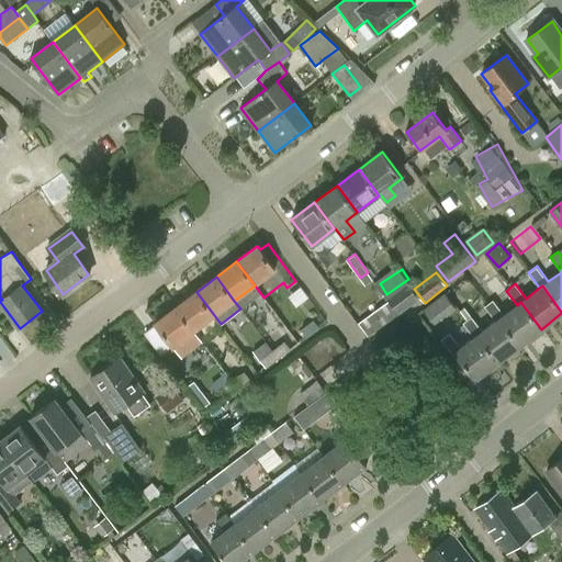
[(197,292),(176,307),(194,330),(214,315),(197,292)]
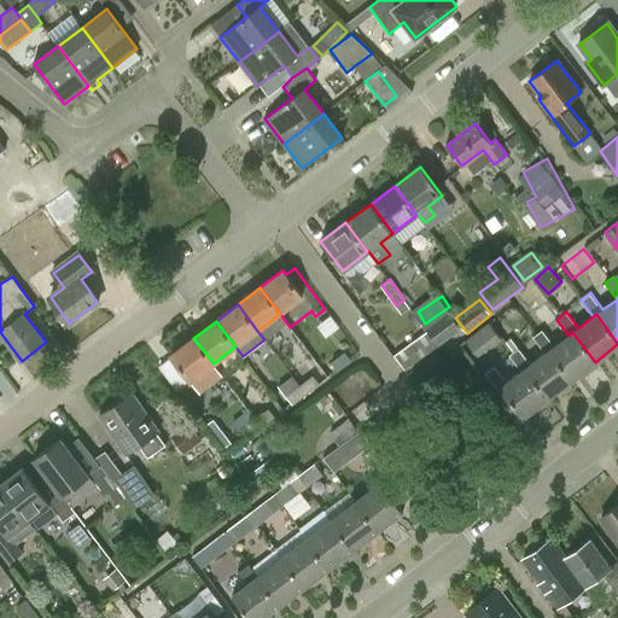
[(427,331),(395,355),(406,369),(438,345),(427,331)]
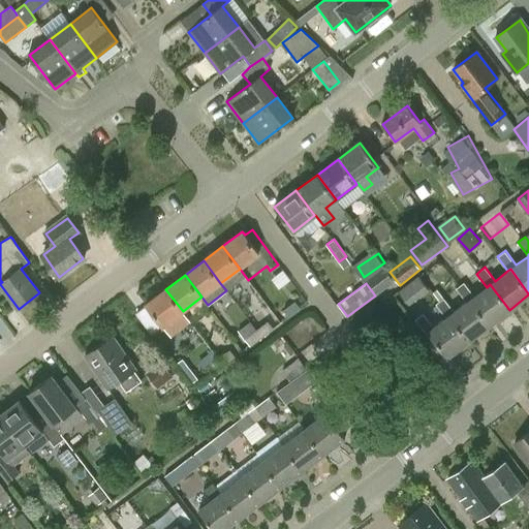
[(470,300),(489,325),(509,310),(490,284),(487,287),(474,297),(464,283),(456,289),(466,303),(470,300)]
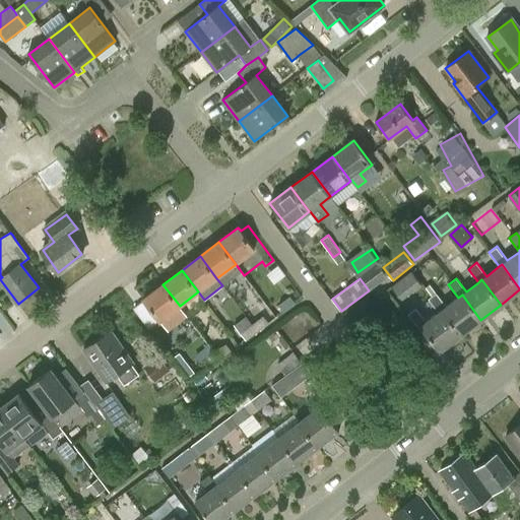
[(180,306),(163,284),(143,299),(169,332),(188,318),(180,306)]
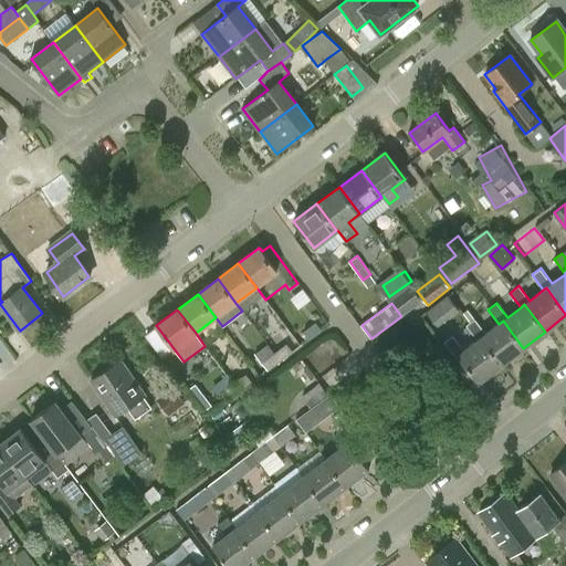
[(481,337),(502,365),(523,348),(503,321),(499,324),(485,334),(474,320),(467,326),(478,339),(481,337)]
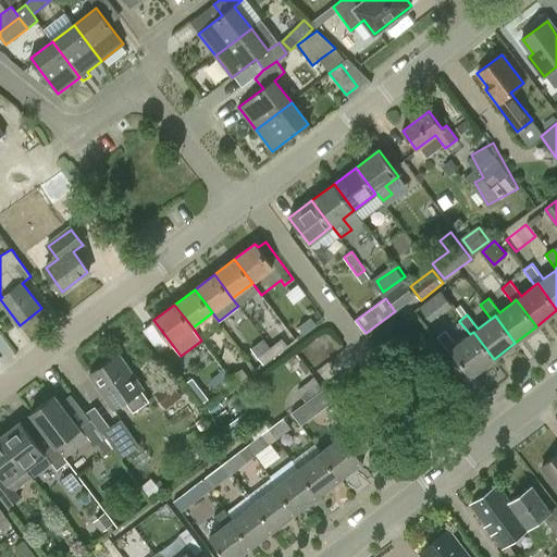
[(298,325),(304,333),(304,334),(317,325),(310,317),(298,325)]
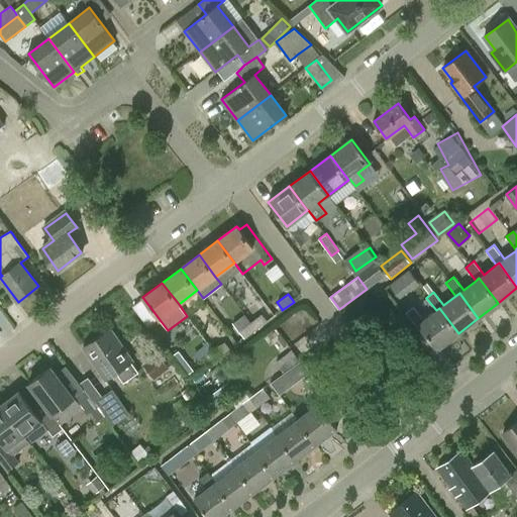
[(251,321),(250,322),(256,330),(268,321),(262,313),(259,315),(250,305),(243,310),(245,313),(251,321)]
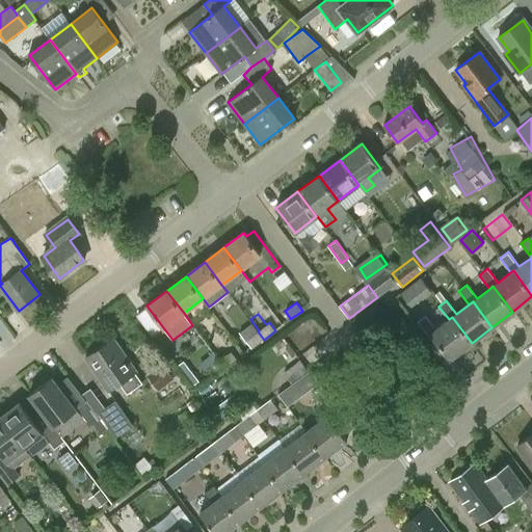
[(452,317),(449,319),(435,329),(426,316),(418,321),(428,336),(431,334),(450,358),(472,343),(452,317)]
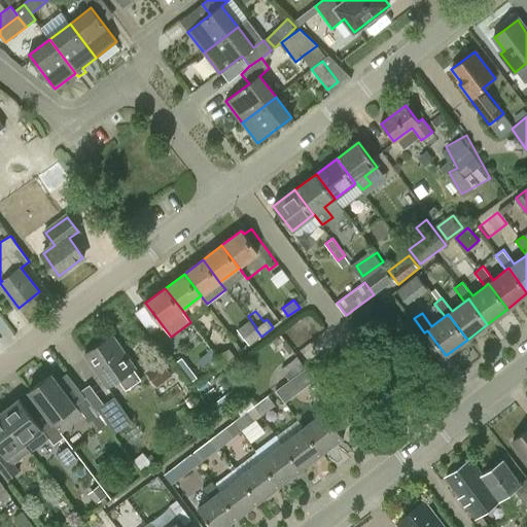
[(238,328),(249,345),(261,337),(255,328),(256,327),(250,319),(238,328)]
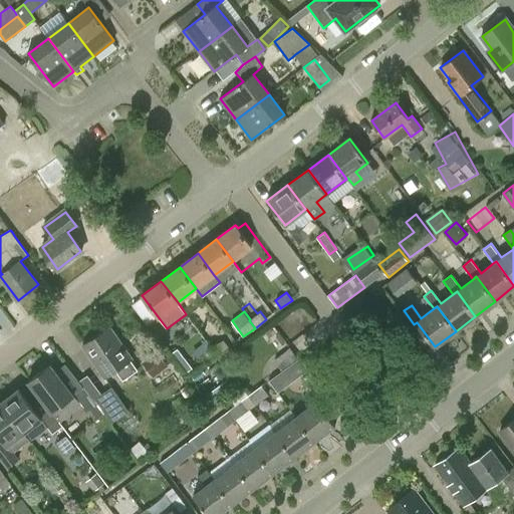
[(123,379),(137,370),(130,360),(133,358),(109,327),(82,346),(104,377),(115,369),(123,379)]
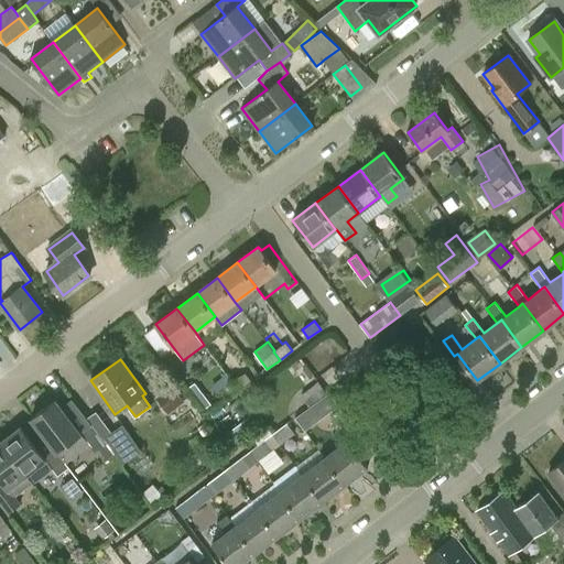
[(232,381),(239,391),(251,382),(243,372),(232,381)]
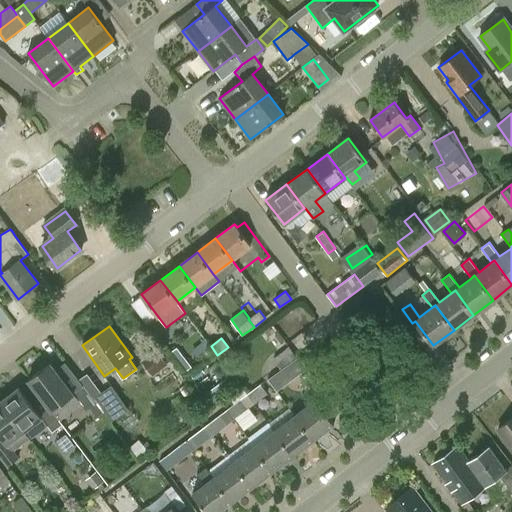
[(217,355),(211,346),(200,354),(205,362),(217,355)]
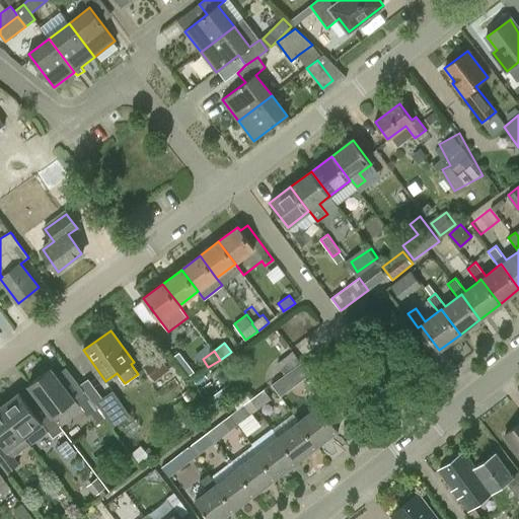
[(284,374),(300,362),(293,353),(277,365),(284,374)]
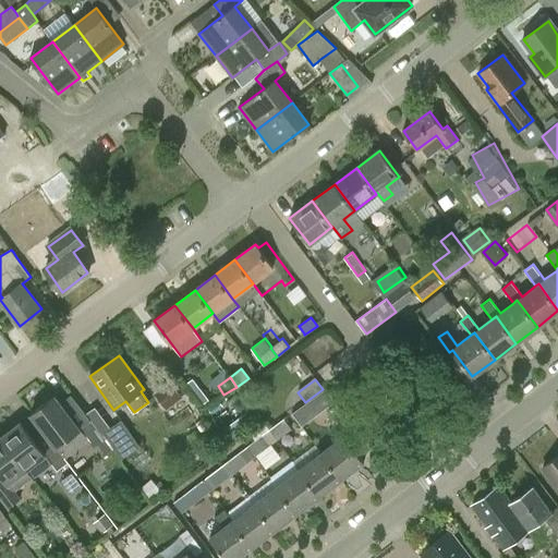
[(155,393),(167,409),(182,397),(171,381),(155,393)]
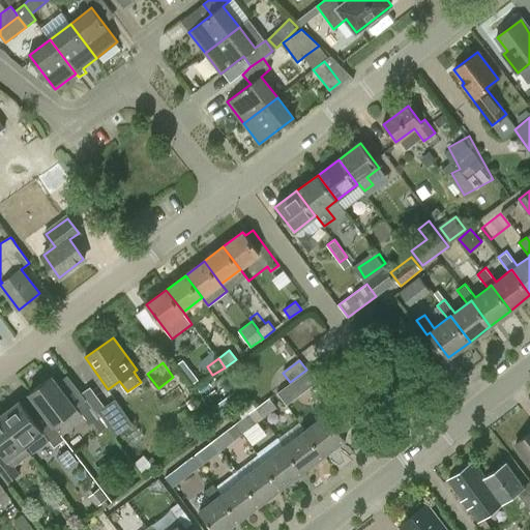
[(49,440),(54,447),(64,439),(53,424),(76,407),(52,376),(29,393),(45,414),(34,421),(42,433),(49,440)]
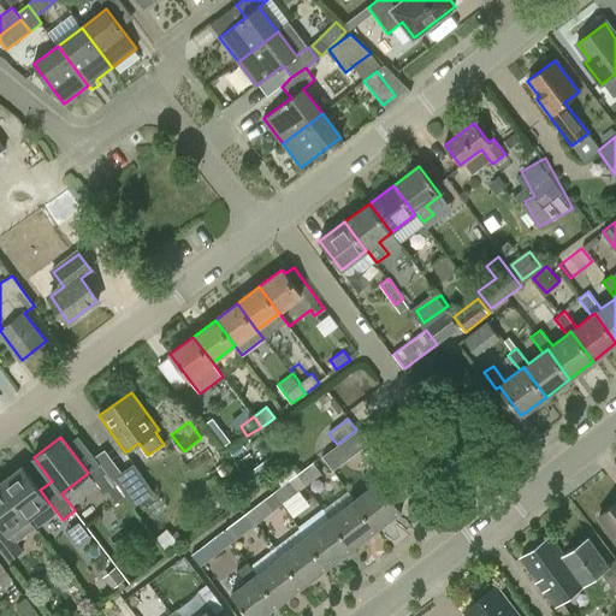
[(347,455),(337,444),(321,456),(331,467),(347,455)]
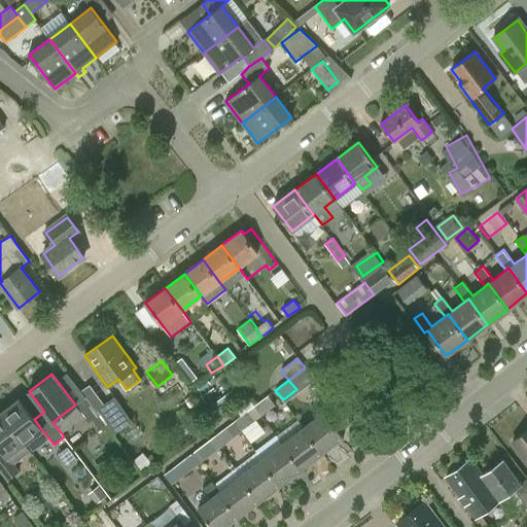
[(218,414),(241,397),(234,387),(211,405),(218,414)]
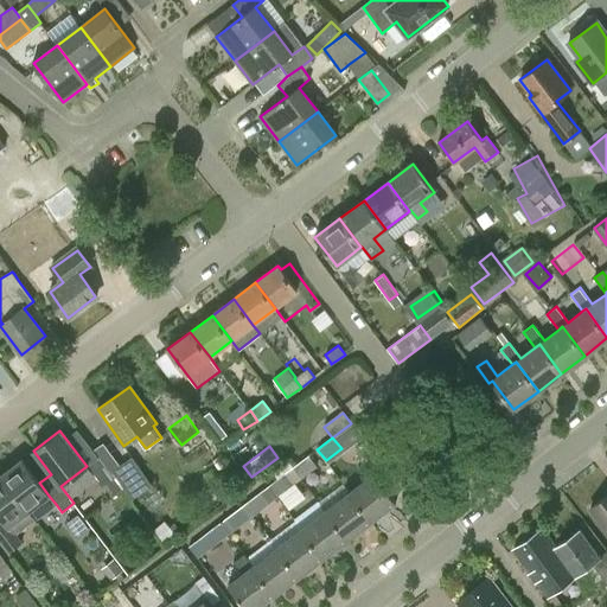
[(294,468),(299,475),(301,479),(317,467),(308,457),(294,468)]
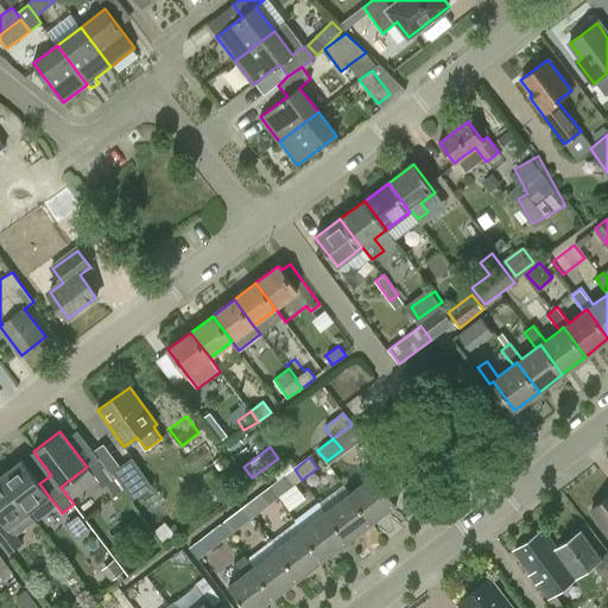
[(152,486),(145,476),(132,458),(113,473),(115,476),(132,500),(152,486)]
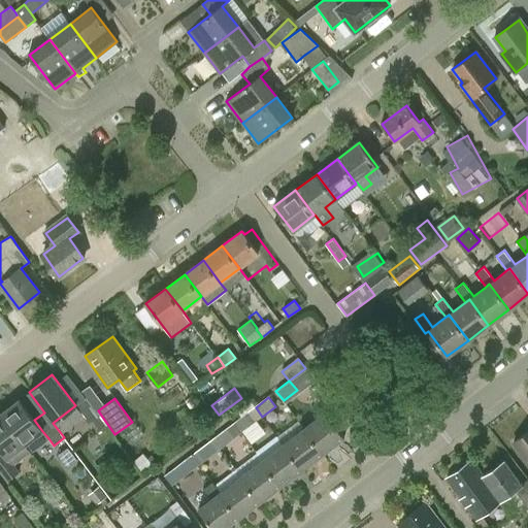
[(48,438),(42,431),(34,420),(19,399),(1,413),(31,452),(48,438)]
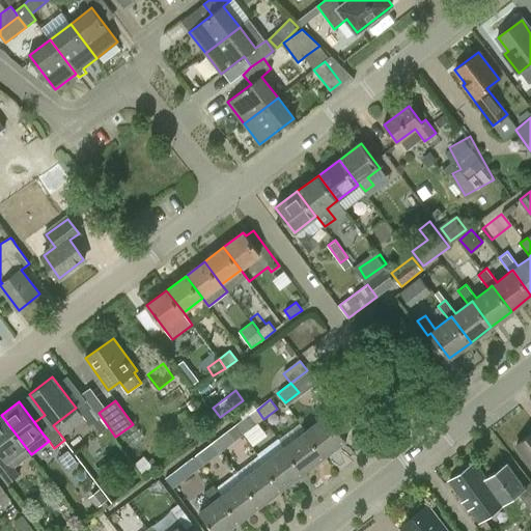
[(80,413),(89,426),(100,419),(89,406),(80,413)]
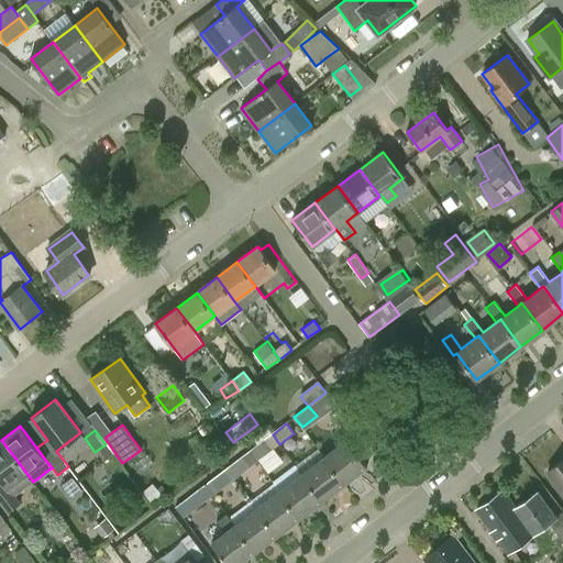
[(33,482),(1,440),(0,440),(0,500),(9,512),(20,504),(14,496),(33,482)]
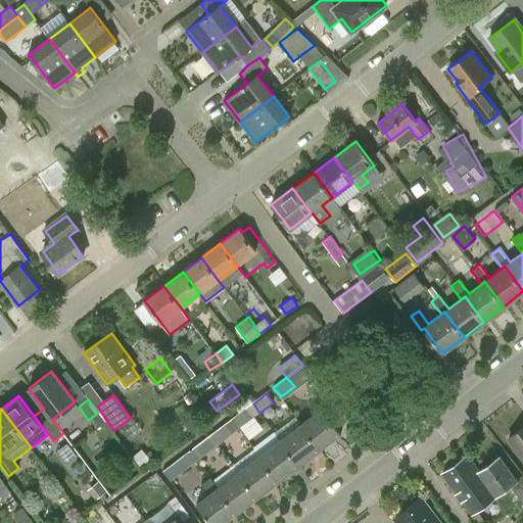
[(239,429),(252,418),(245,409),(232,419),(239,429)]
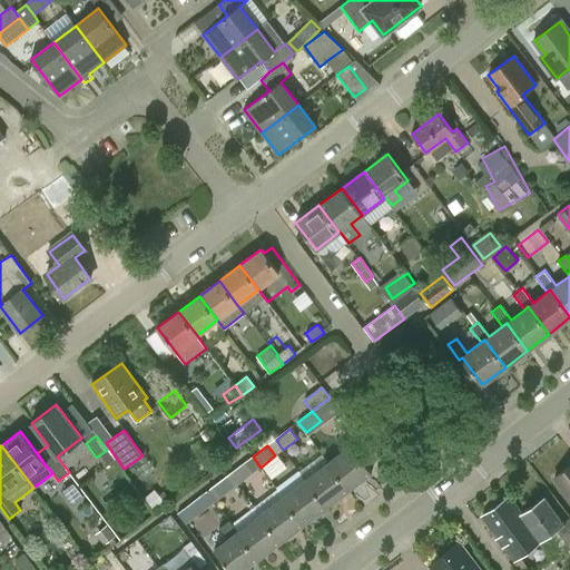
[(352,445),(351,446),(328,463),(349,490),(372,472),(352,445)]
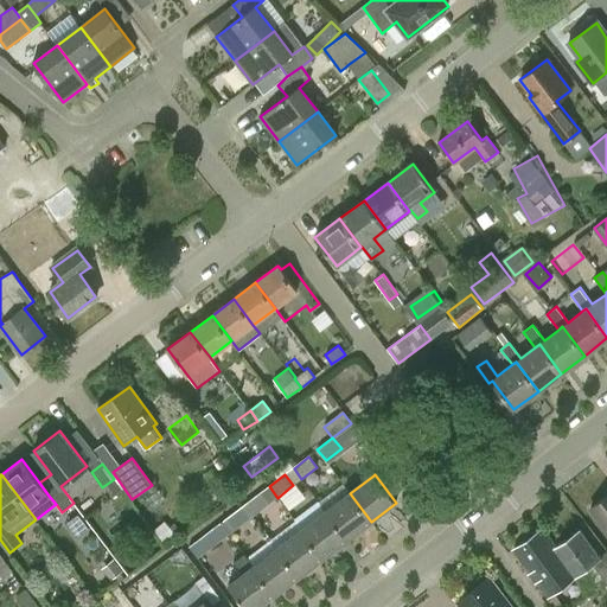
[(244,505),(253,516),(278,498),(269,486),(244,505)]
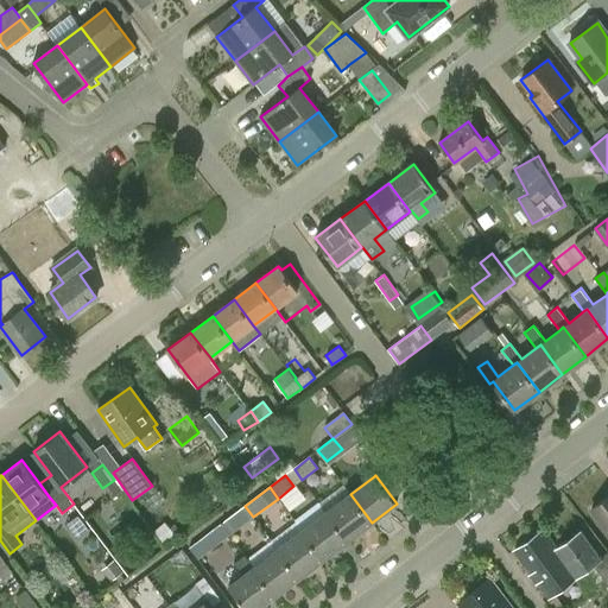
[(348,540),(372,523),(350,494),(327,512),(348,540)]
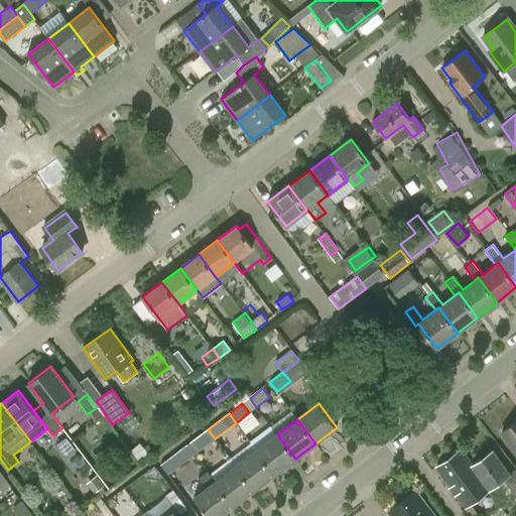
[(515,421),(502,432),(515,449),(515,421)]
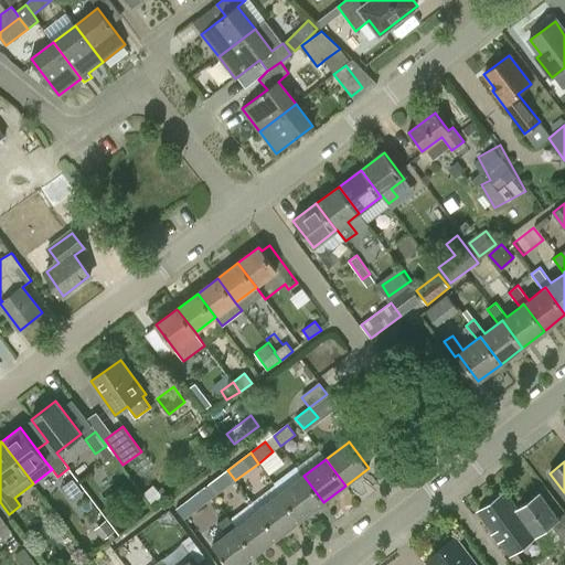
[(213,498),(235,480),(227,470),(205,487),(213,498)]
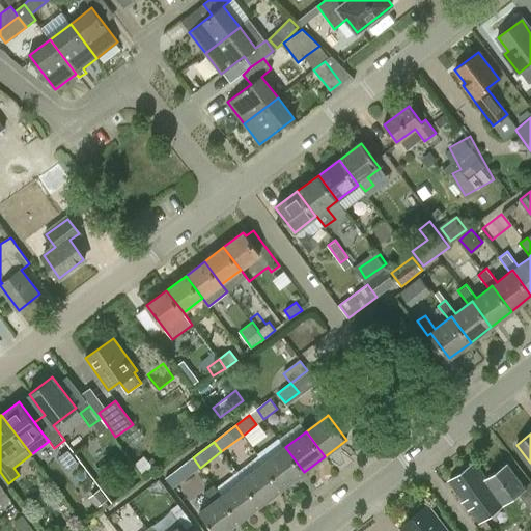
[(282,488),(304,472),(285,447),(263,464),(282,488)]
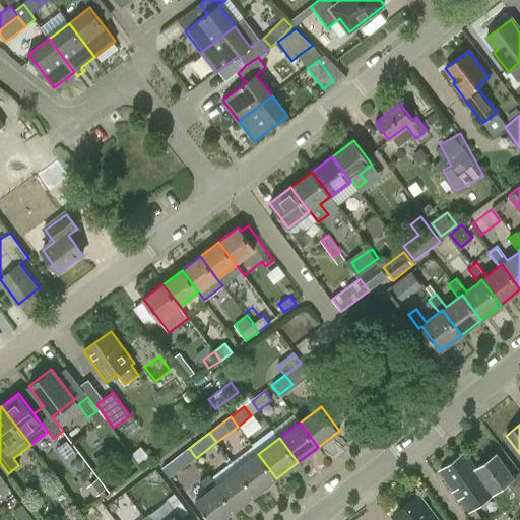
[(196,458),(189,448),(168,464),(176,473),(196,458)]
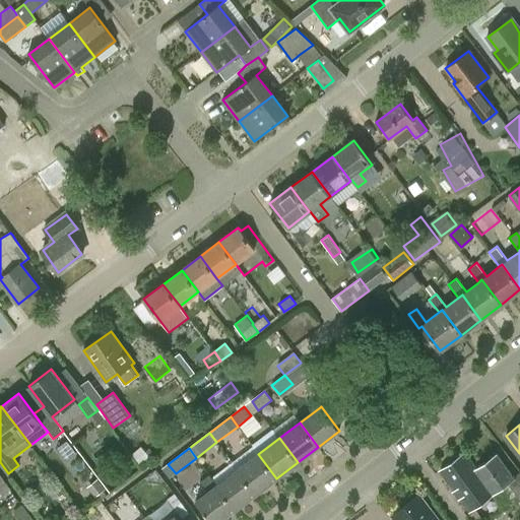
[(468,512),(493,494),(475,469),(476,468),(465,453),(439,472),(468,512)]
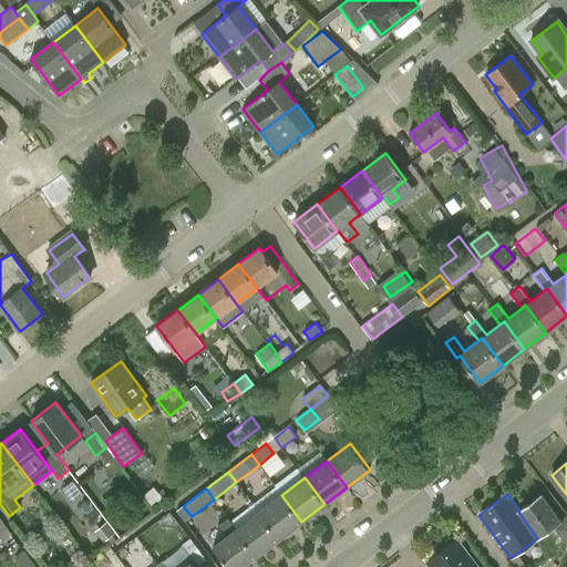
[(542,494),(519,511),(518,512),(537,538),(554,526),(560,521),(560,519),(542,494)]
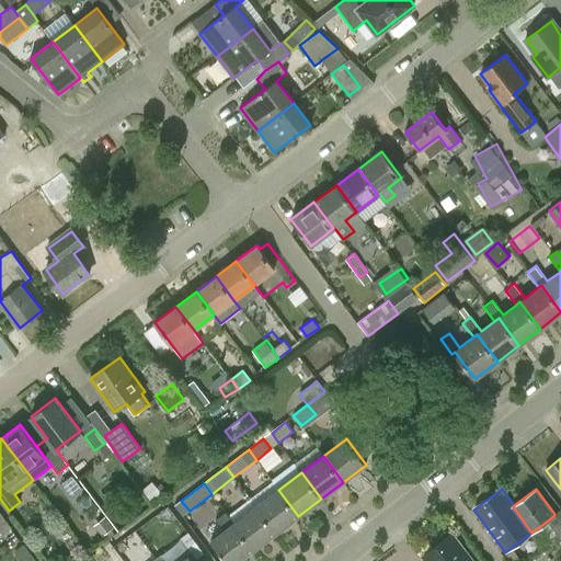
[(276,533),(298,516),(278,490),(256,506),(276,533)]
